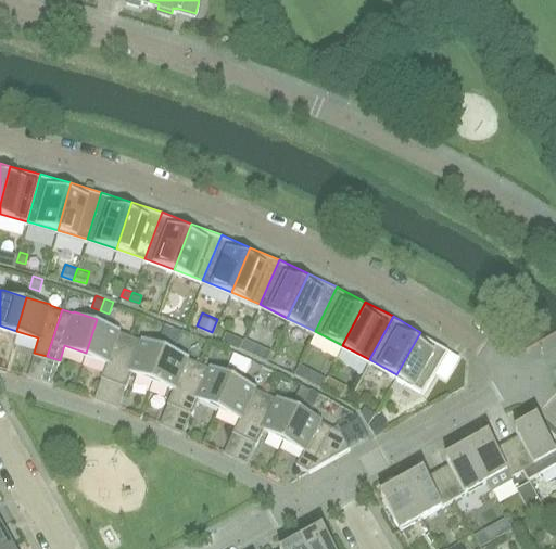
[(114,380),(131,333),(119,329),(121,328),(97,319),(86,353),(106,359),(101,374),(114,380)]
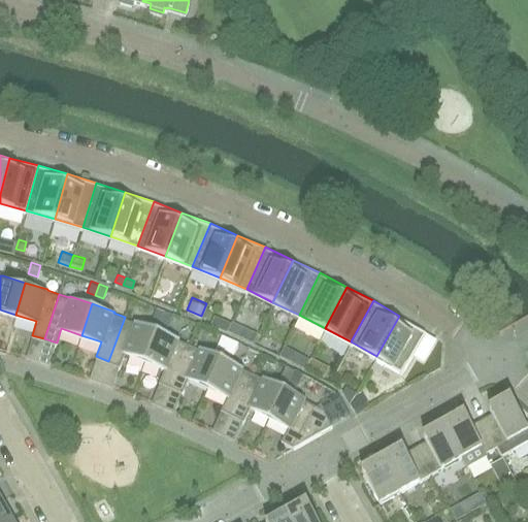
[(153,316),(161,320),(166,308),(157,305),(153,316)]
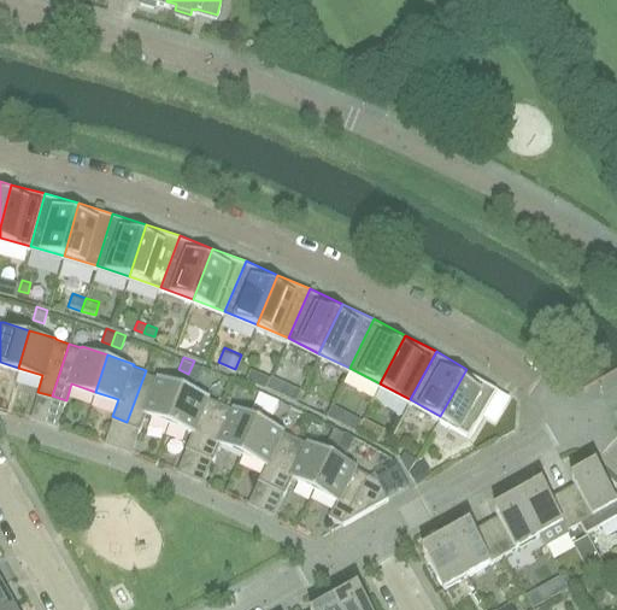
[(204,364),(194,361),(188,374),(198,377),(204,364)]
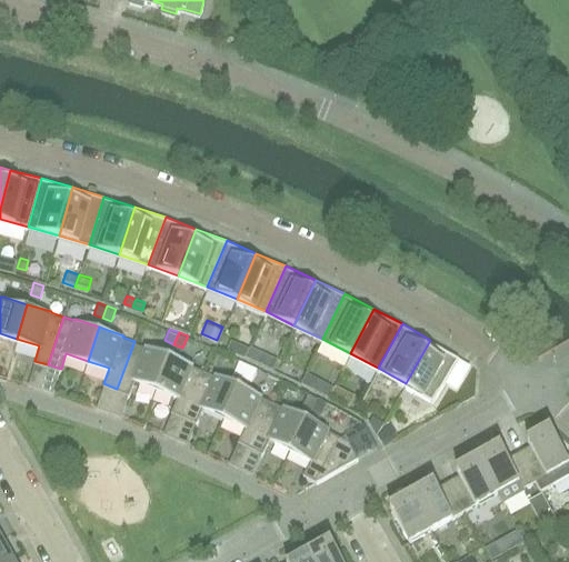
[(433,400),(459,357),(430,340),(406,383),(433,400)]
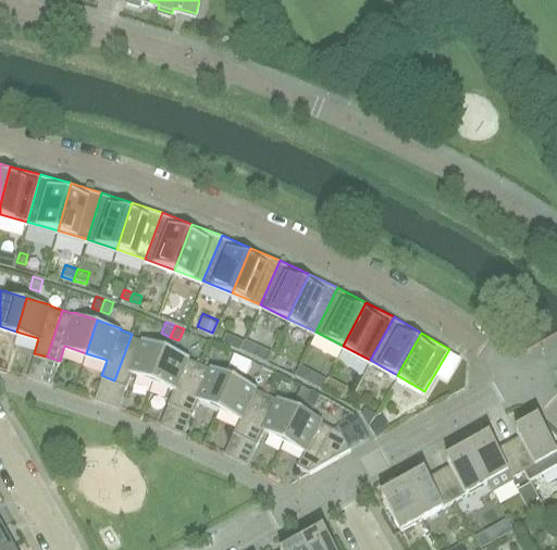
[(153,378),(166,346),(144,336),(143,338),(132,334),(114,380),(126,385),(133,370),(153,378)]
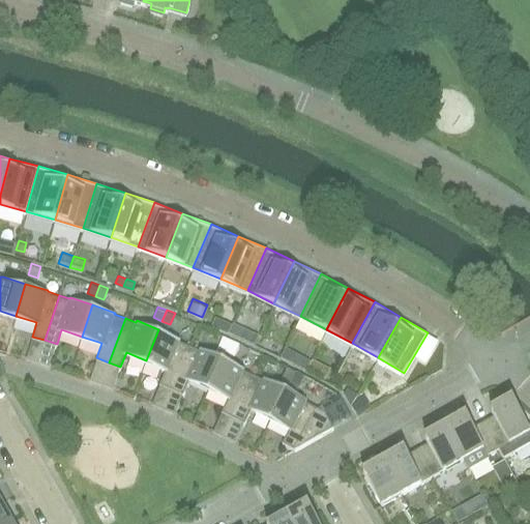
[(227,318),(223,326),(229,329),(229,328),(232,321),(227,318)]
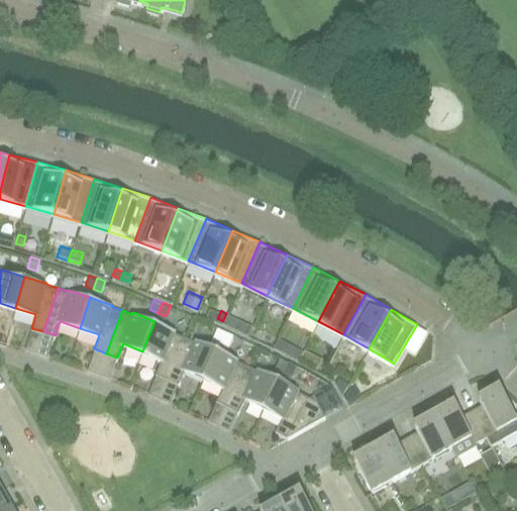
[(246,320),(241,329),(248,332),(252,323),(246,320)]
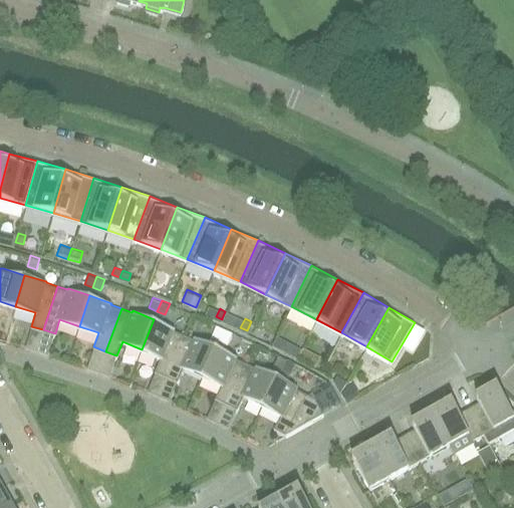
[(167,375),(185,333),(174,328),(175,327),(154,319),(142,349),(161,356),(155,370),(167,375)]
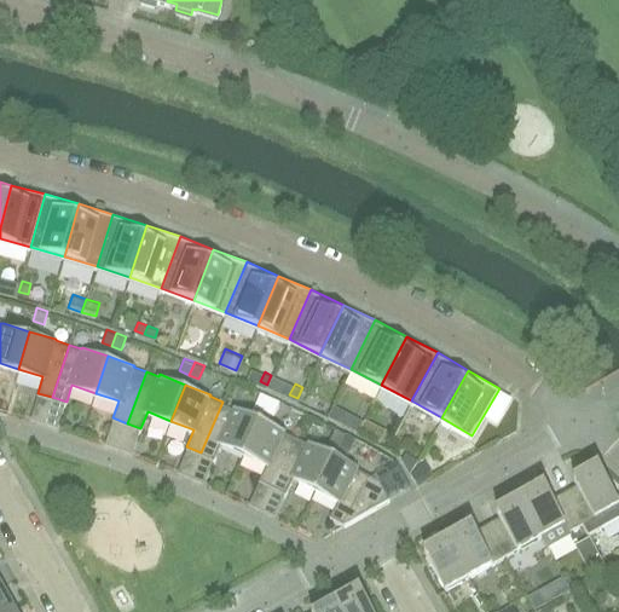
[(255,403),(265,406),(271,394),(261,390),(255,403)]
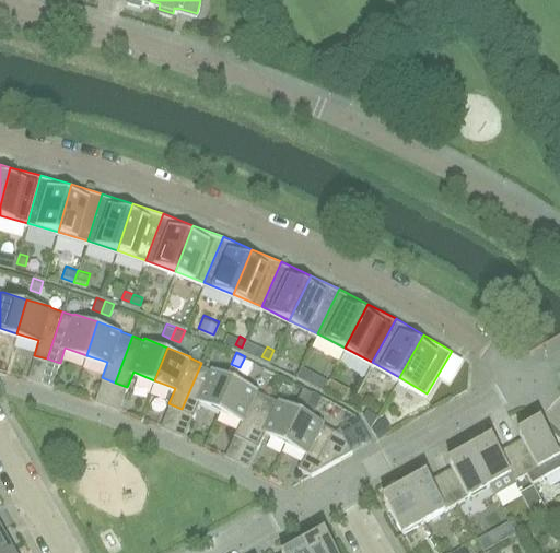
[(253,360),(245,356),(240,367),(248,372),(253,360)]
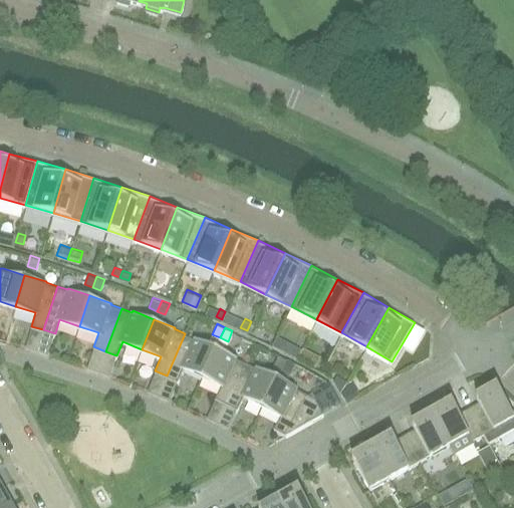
[(203,375),(216,345),(196,336),(195,337),(185,333),(167,375),(178,381),(184,366),(203,375)]
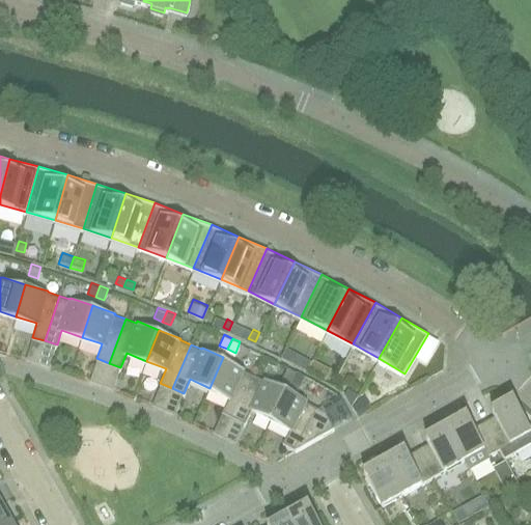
[(234,416),(254,374),(244,368),(245,367),(223,357),(210,388),(228,396),(222,411),(234,416)]
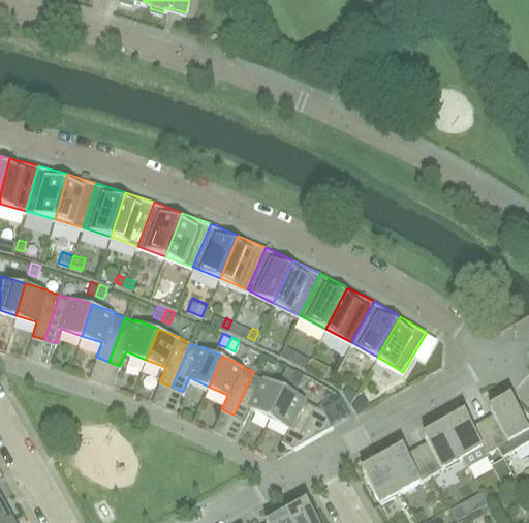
[(312,356),(307,365),(314,368),(319,359),(312,356)]
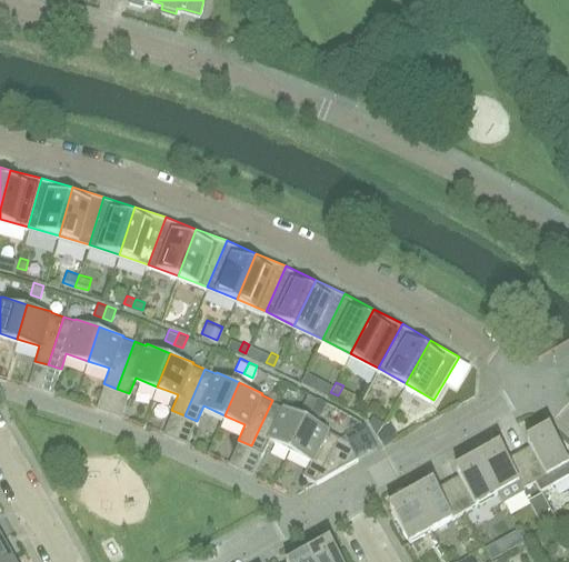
[(311,407),(318,395),(309,391),(302,402),(311,407)]
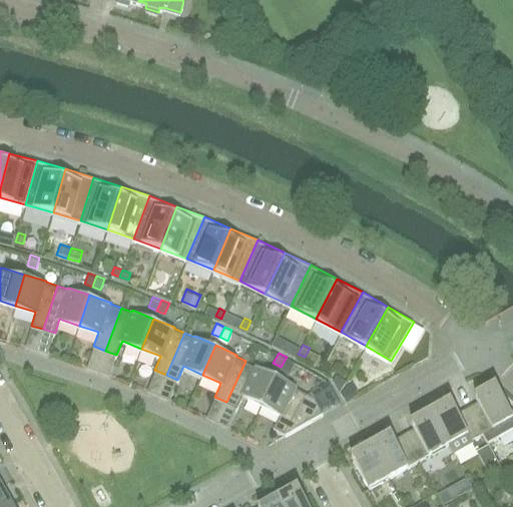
[(262,404),(277,375),(257,365),(255,366),(245,361),(226,402),(237,407),(243,394),(262,404)]
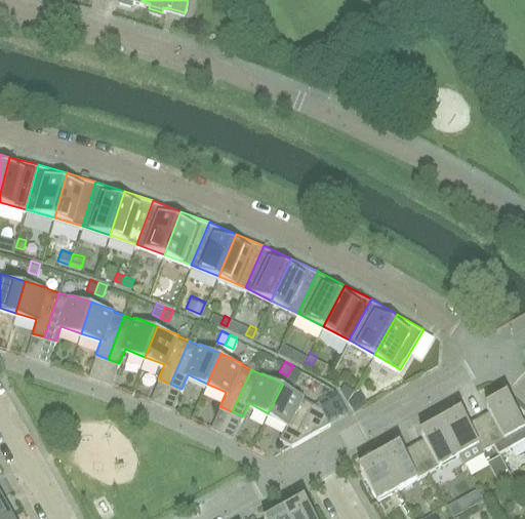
[(345,380),(340,385),(347,397),(354,388),(354,387),(345,380)]
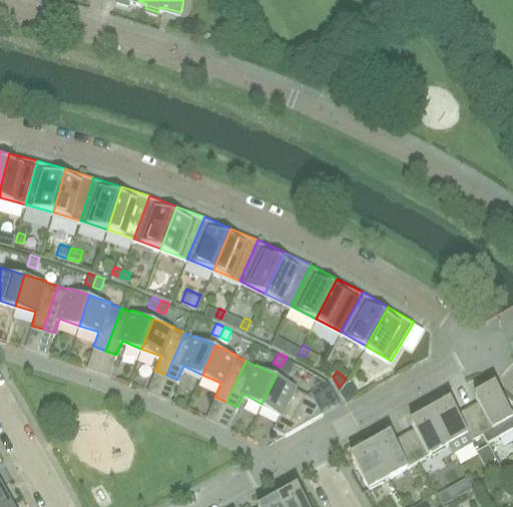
[(324,411),(315,397),(297,387),(297,385),(277,375),(262,404),(281,413),(274,426),(286,433),(324,411)]
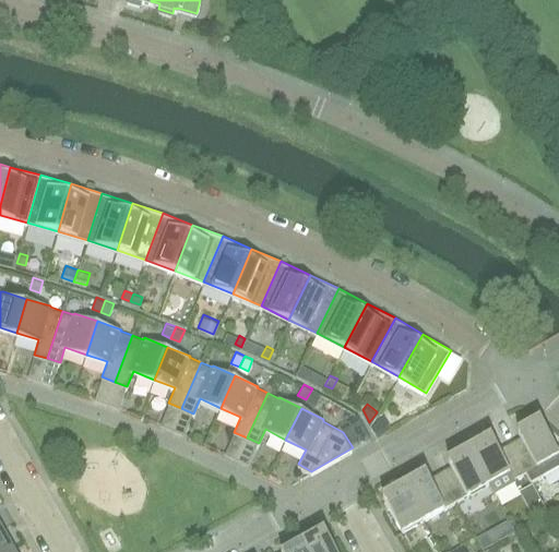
[(382,417),(371,422),(376,432),(388,427),(382,417)]
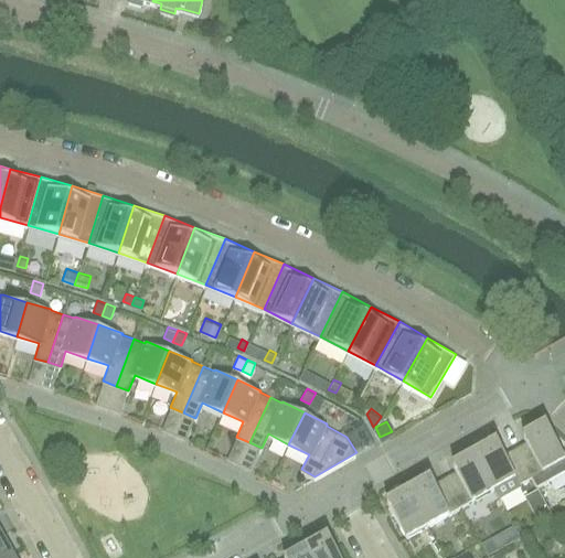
[(536,484),(564,468),(564,455),(546,422),(524,435),(529,443),(518,450),(532,474),(536,484)]
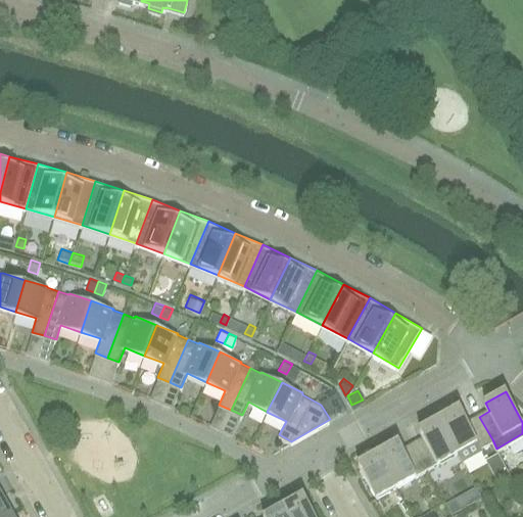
[(480,447),(492,439),(479,417),(468,423),(460,408),(440,418),(458,450),(463,460),(482,449),(480,447)]
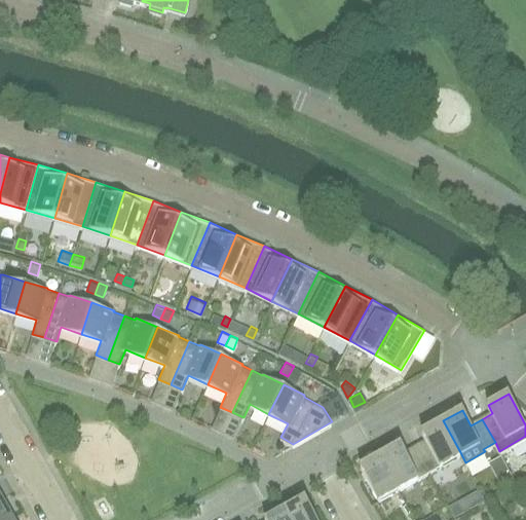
[(460,452),(443,420),(422,432),(427,440),(416,446),(429,470),(460,452)]
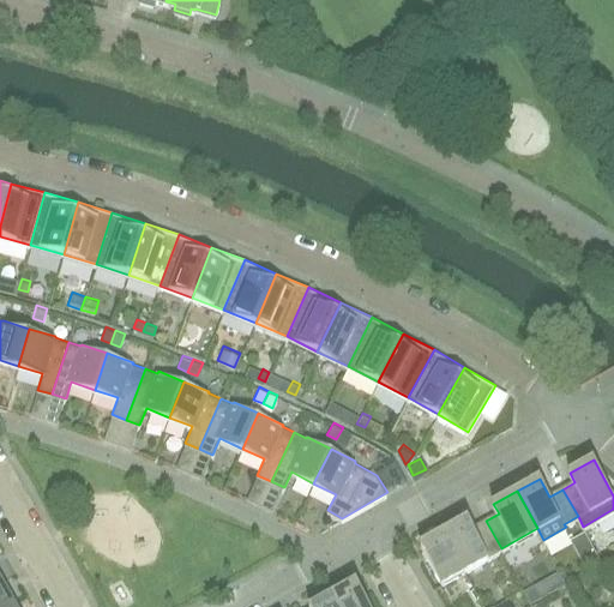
[(501,548),(486,521),(474,528),(468,518),(445,532),(465,569),(501,548)]
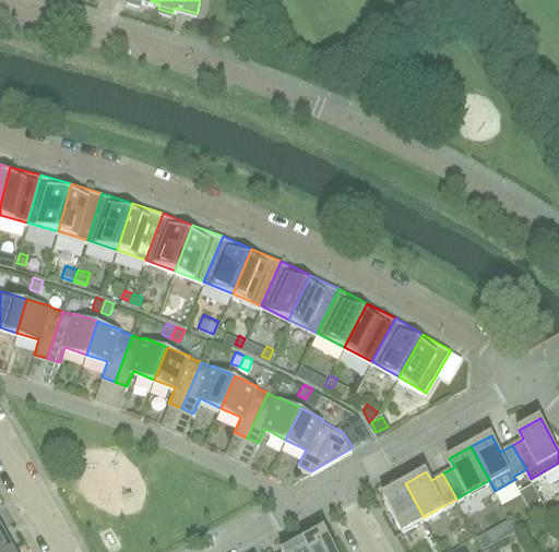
[(424,517),(405,483),(383,495),(402,529),(424,517)]
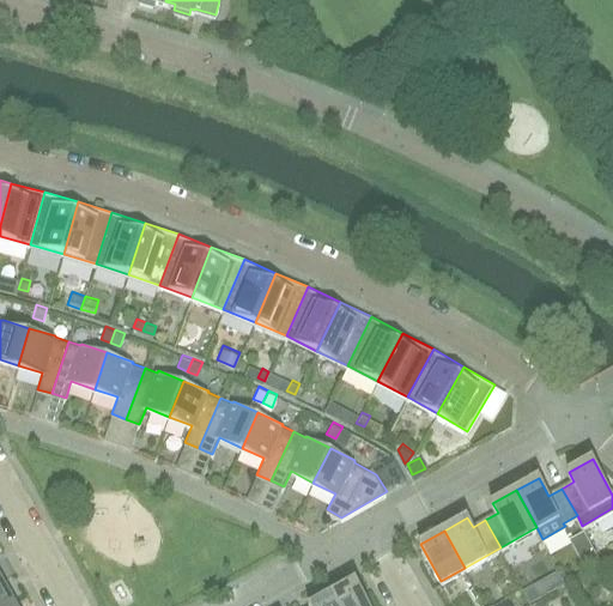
[(564,565),(559,568),(564,577),(570,575),(564,565)]
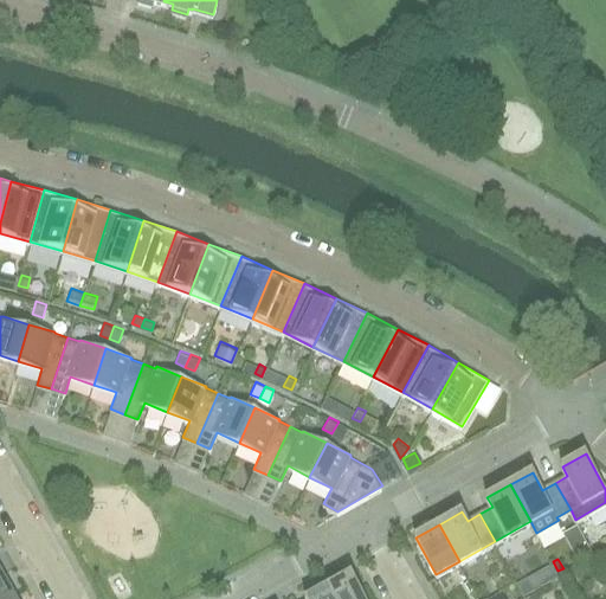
[(0,598),(14,592),(1,569),(0,569),(0,598)]
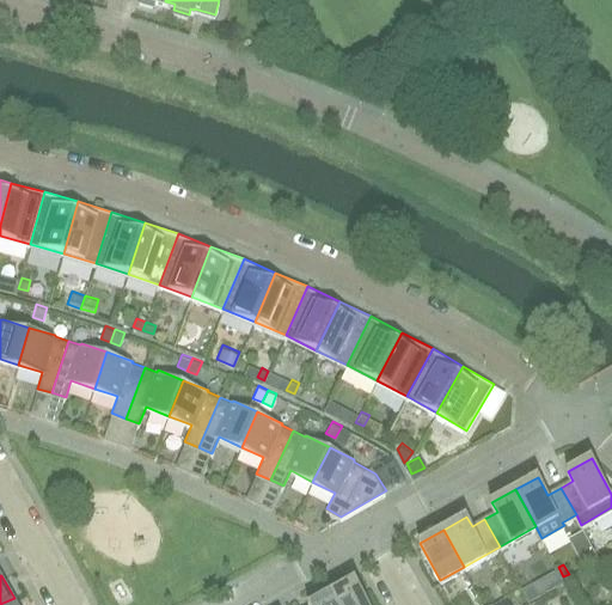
[(369,604),(355,579),(332,592),(338,604),(369,604)]
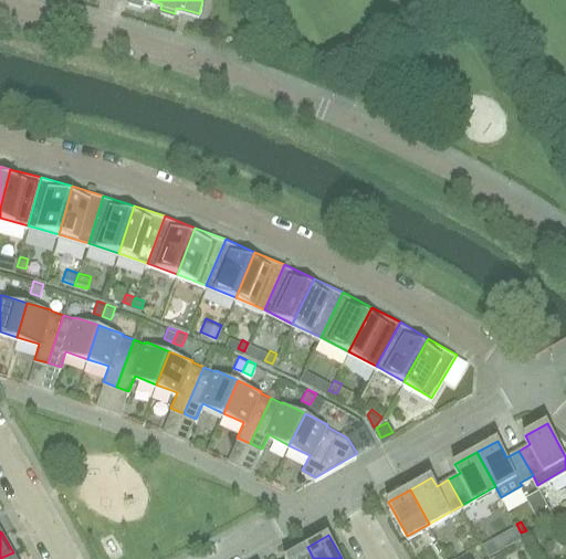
[(493,535),(482,540),(489,551),(500,546),(493,535)]
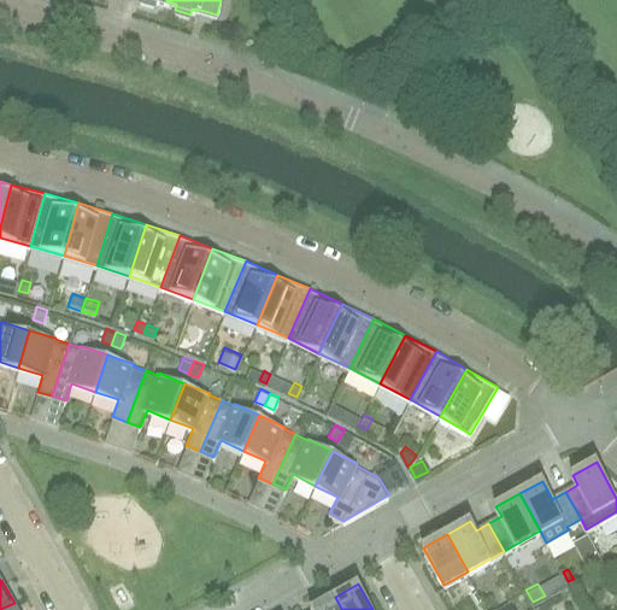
[(341,609),(335,597),(311,609),(341,609)]
